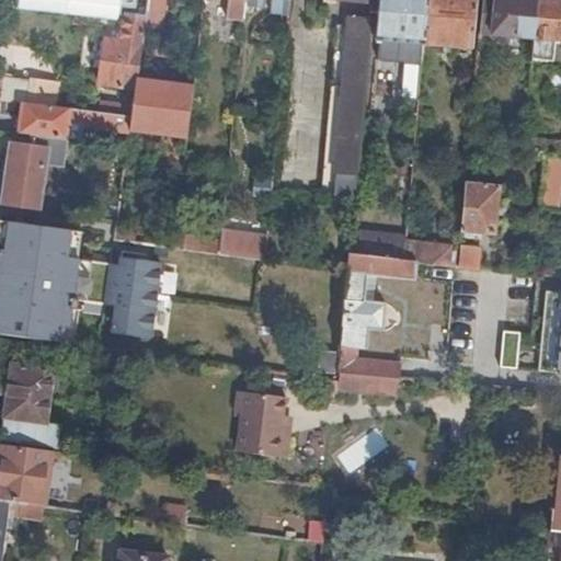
[(147,12),(148,0),(125,0),(123,12),(125,12),(147,15),(147,12)]
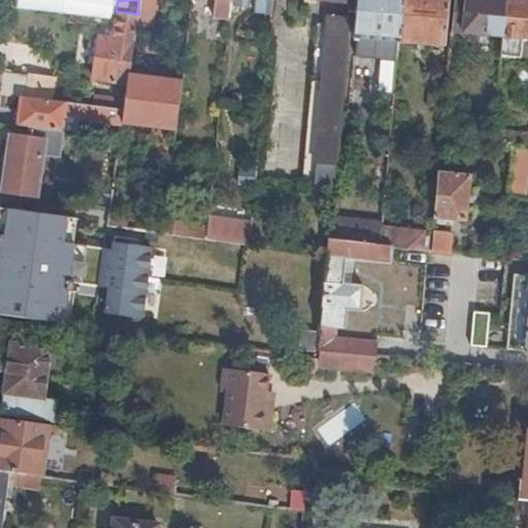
[(139,0),(138,11),(157,13),(158,0),(139,0)]
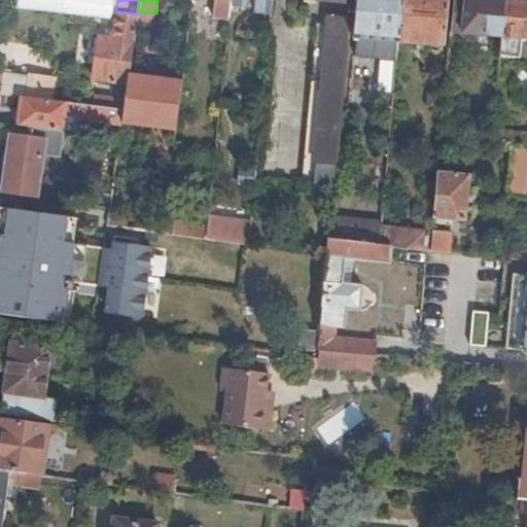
[(239,0),(239,6),(248,6),(248,0),(253,0),(253,11),(259,12),(260,0),(239,0)]
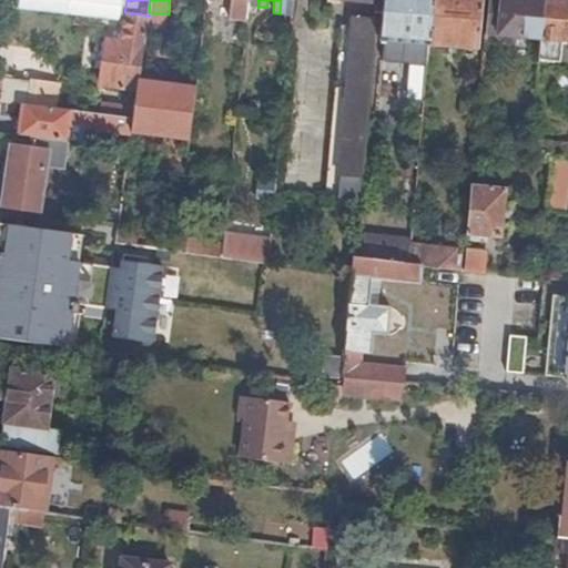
[(291,14),(292,0),(281,0),(280,13),(291,14)]
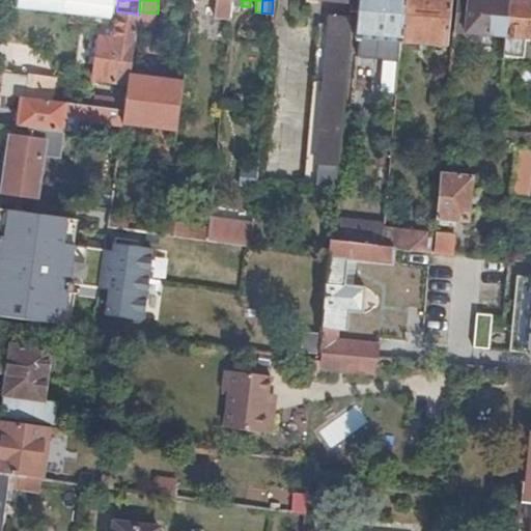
[(400,40),(403,0),(358,0),(356,37),(400,40)]
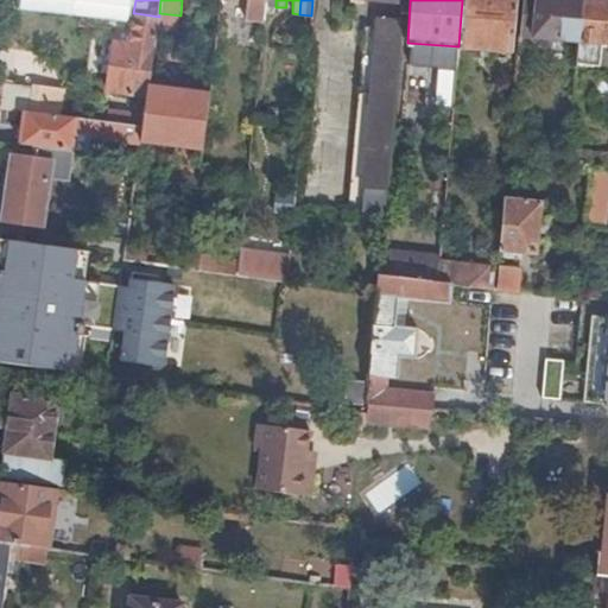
[(514,0),(462,0),(458,46),(511,51),(514,0)]
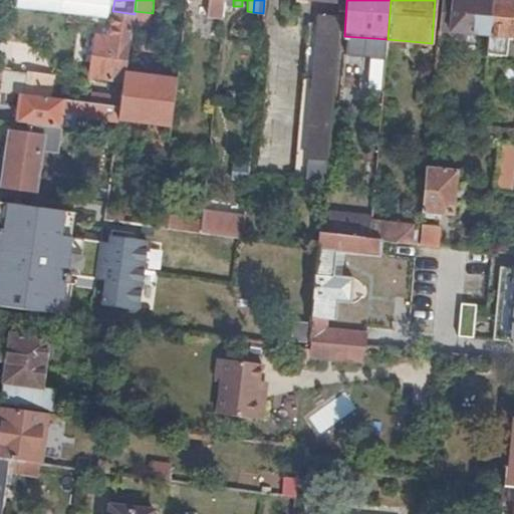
[(488,35),(491,0),(441,0),(439,31),(488,35)]
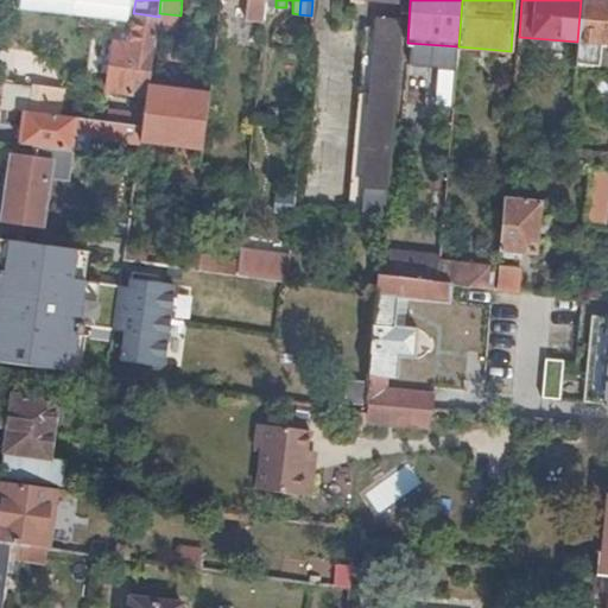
[(607,0),(581,0),(577,42),(607,43),(607,0)]
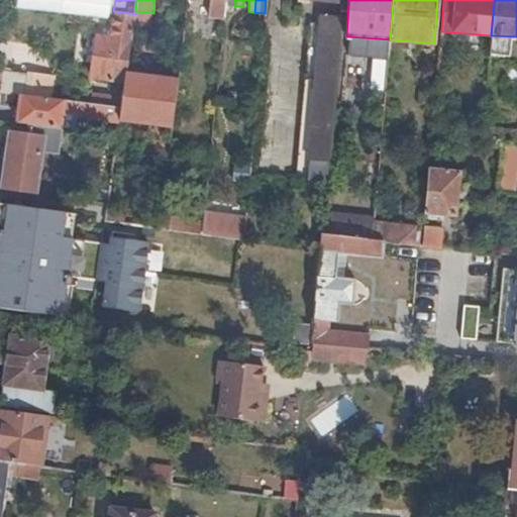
[(126,81),(127,74),(131,41),(135,14),(115,11),(111,38),(98,36),(93,77),(126,81)]
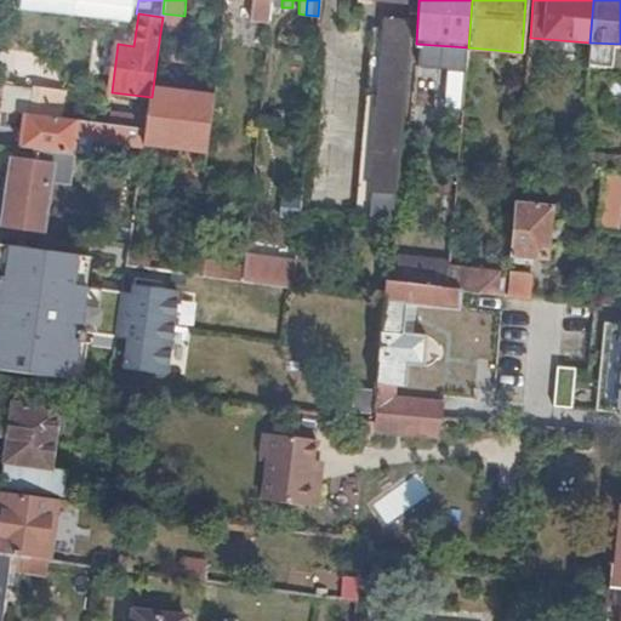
[(158,50),(178,53),(184,16),(163,13),(163,17),(158,50)]
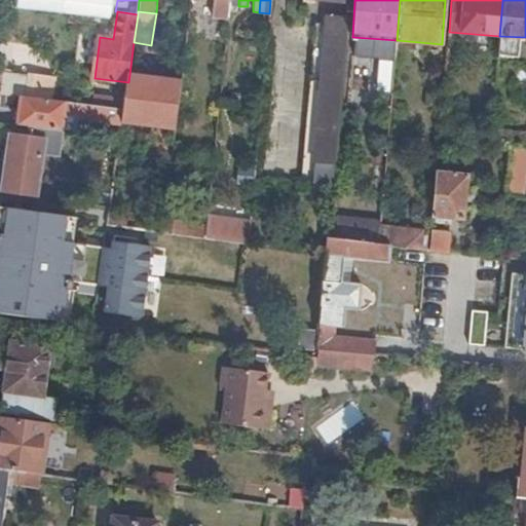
[(335,162),(347,17),(327,15),(327,22),(315,21),(302,175),(313,176),(314,160),(335,162)]
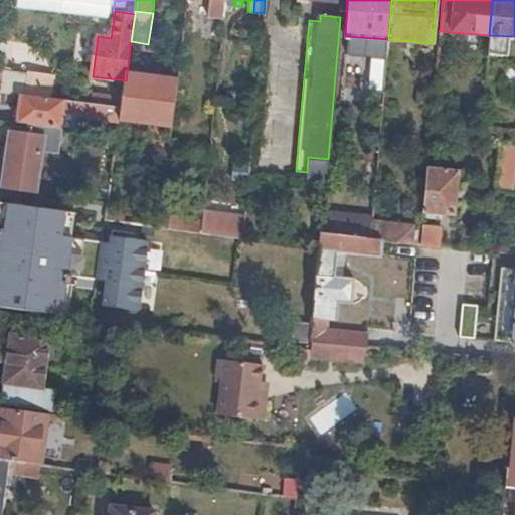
[(33,74),(0,69),(0,90),(21,94),(31,95),(33,74)]
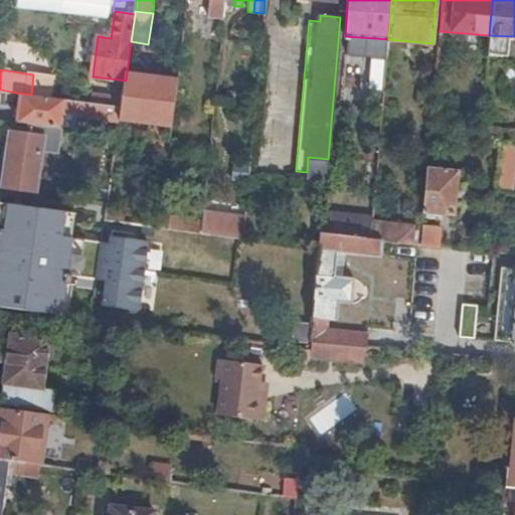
[(172,125),(177,79),(127,73),(126,80),(122,107),(120,122),(118,136),(117,144),(128,145),(132,120),(172,125)]
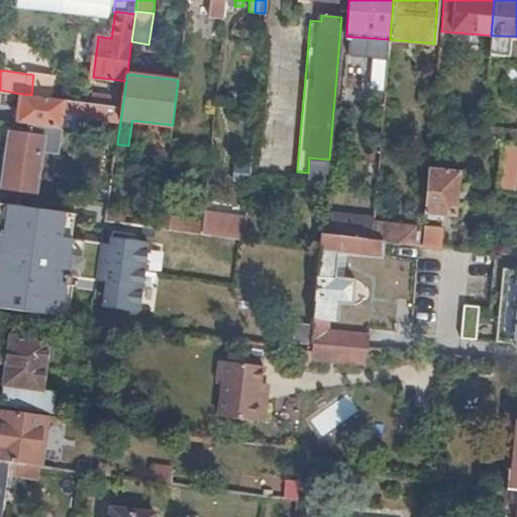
[(120,122),(122,107),(31,95),(21,94),(17,122),(28,124),(64,129),(75,130),(78,117),(120,122)]
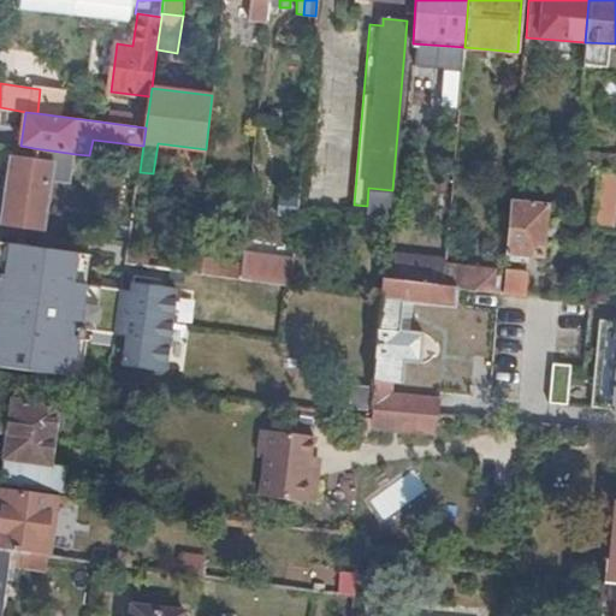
[(13,155),(4,224),(6,225),(42,229),(49,182),(71,184),(76,154),(34,148),(33,158),(13,155)]
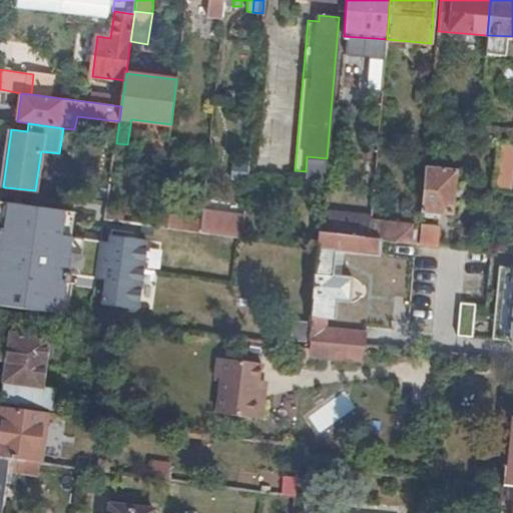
[(512,128),(479,125),(477,141),(497,143),(512,144),(512,128)]
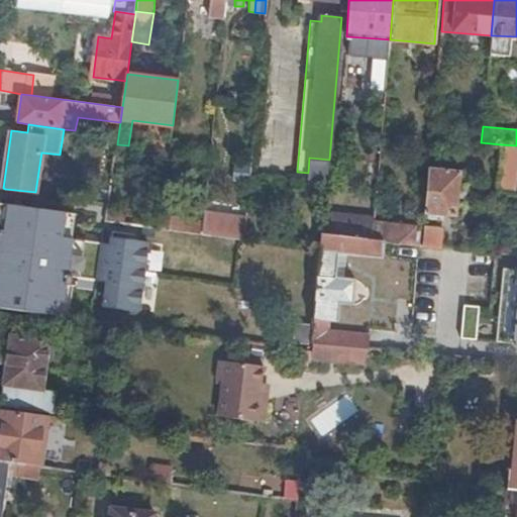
[(502,192),(515,194),(516,178),(516,145),(501,144),(498,189),(502,192)]
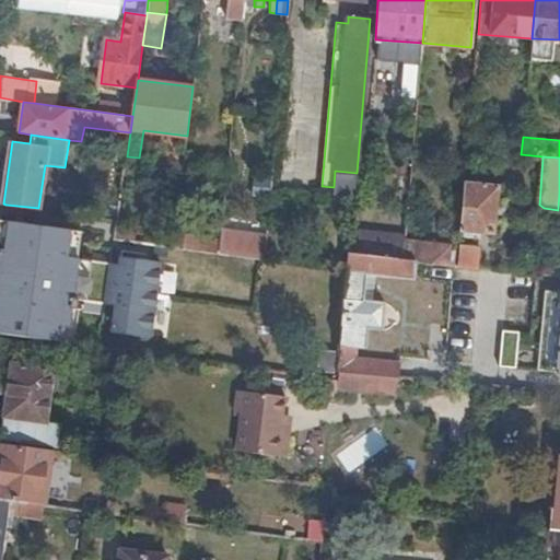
[(483,171),(466,168),(461,231),(494,233),(498,186),(482,184),(483,171)]
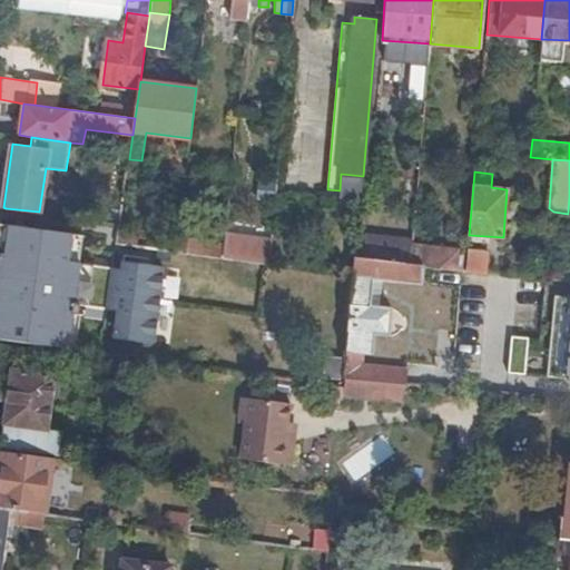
[(117,256),(118,243),(117,243),(120,224),(39,212),(6,208),(0,245),(0,279),(75,290),(80,252),(117,256)]
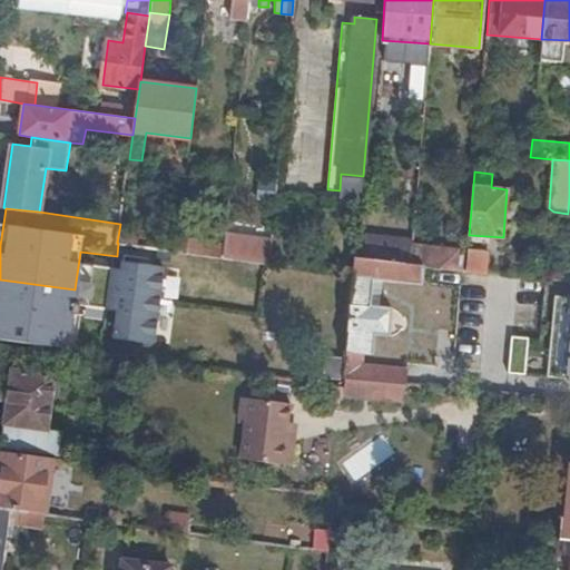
[(223,257),(269,264),(271,244),(225,237),(225,244),(223,257)]
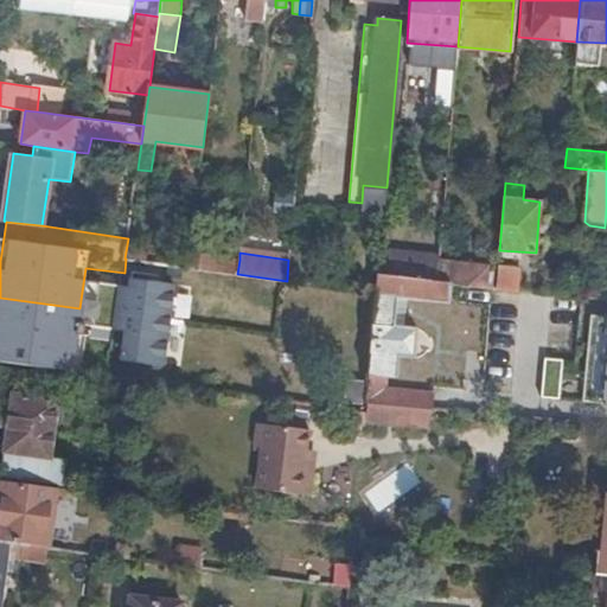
[(237,274),(240,260),(199,255),(198,269),(237,274)]
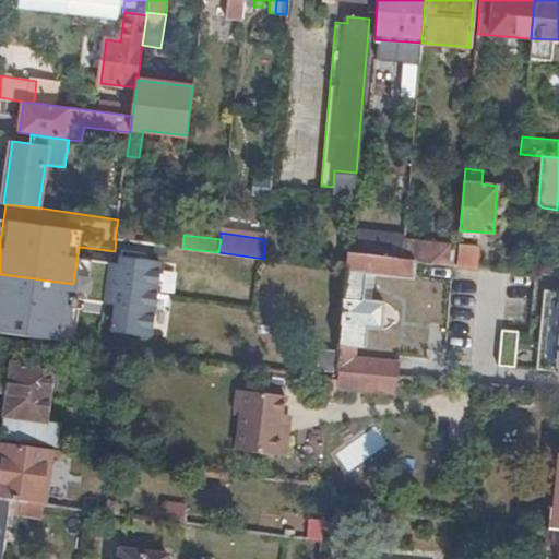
[(402,259),(404,241),(358,238),(356,254),(402,259)]
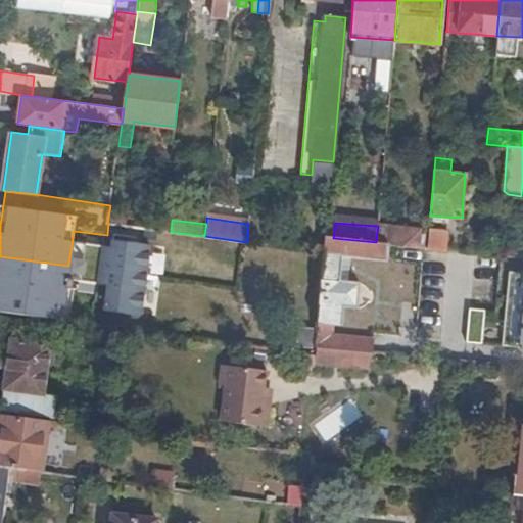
[(420,228),(378,224),(378,226),(376,242),(388,243),(418,246),(420,228)]
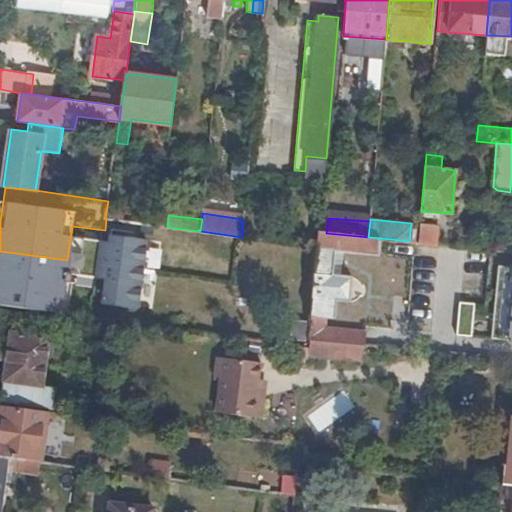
[(418,242),(436,244),(438,225),(420,223),(418,242)]
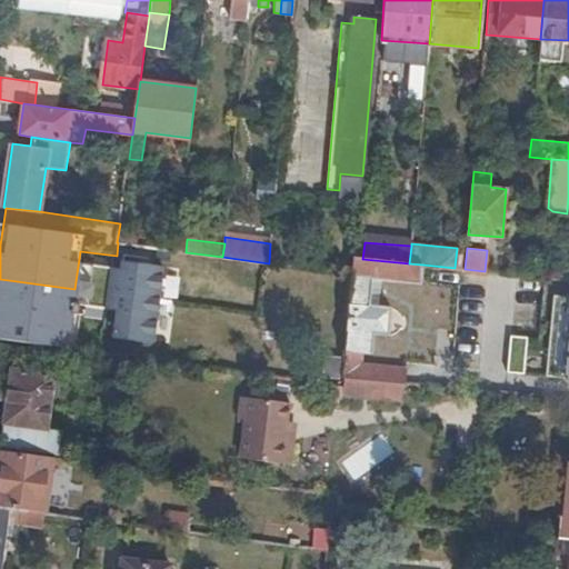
[(422,265),(409,263),(362,259),(355,258),(352,273),(342,376),(402,382),(403,368),(357,363),(358,351),(361,351),(363,333),(372,335),(387,336),(389,308),(377,307),(366,306),(369,279),(379,280),(420,283),(422,265)]
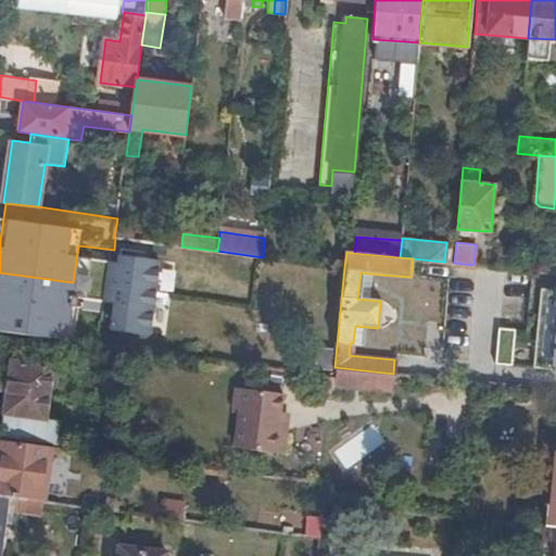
[(368,300),(370,274),(361,273),(357,299),(368,300)]
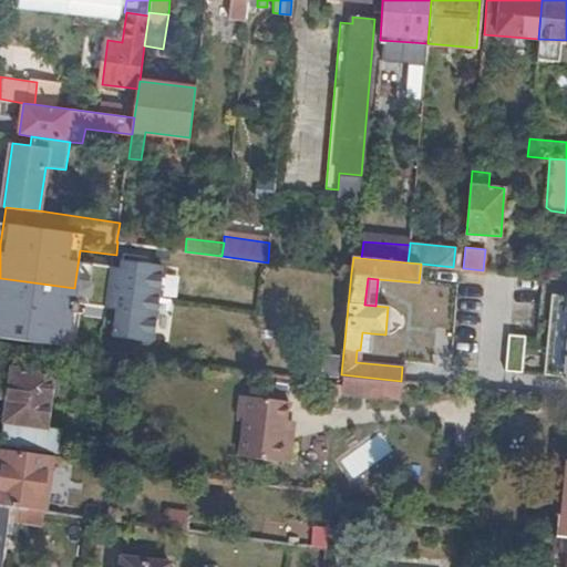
[(362,332),(360,350),(369,351),(371,333),(362,332)]
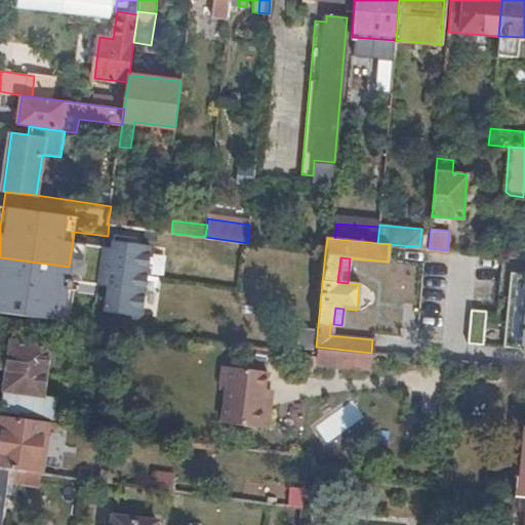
[(9,341),(0,412),(0,416),(30,420),(33,396),(44,397),(46,374),(52,374),(53,365),(48,365),(49,352),(54,352),(55,347),(9,341)]
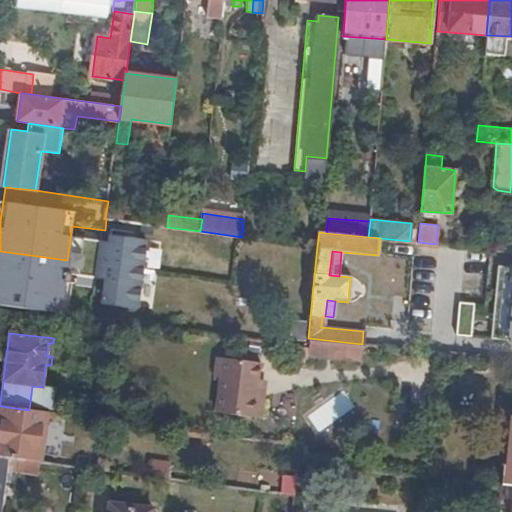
[(362,344),(308,338),(308,347),(308,355),(361,361),(363,344),(362,344)]
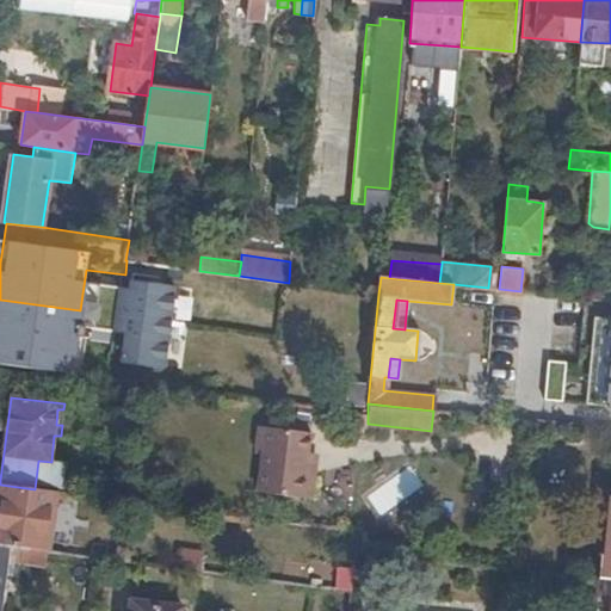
[(310,500),(314,474),(307,474),(308,456),(312,436),(261,430),(259,451),(265,451),(259,494),(310,500)]
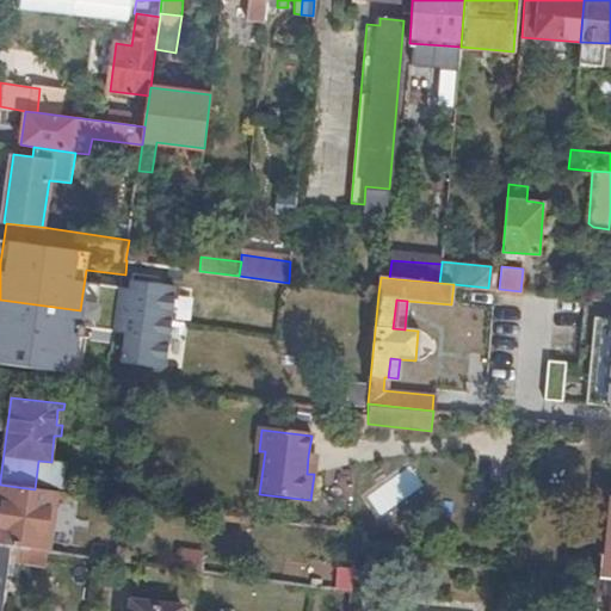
[(35,489),(0,485),(0,544),(17,547),(47,551),(50,551),(59,492),(35,489)]
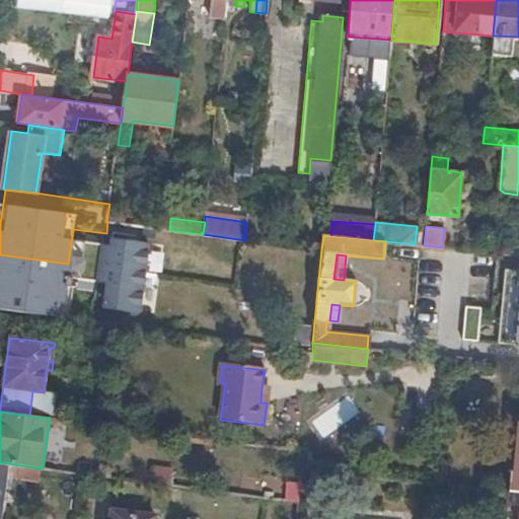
[(509,491),(518,492),(518,436),(517,437),(516,454),(518,454),(518,469),(512,469),(509,491)]
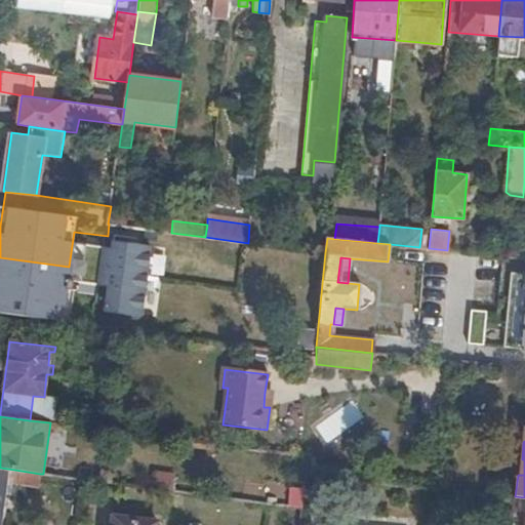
[(14,470),(0,468),(0,524),(4,496),(7,478),(12,479),(14,470)]
